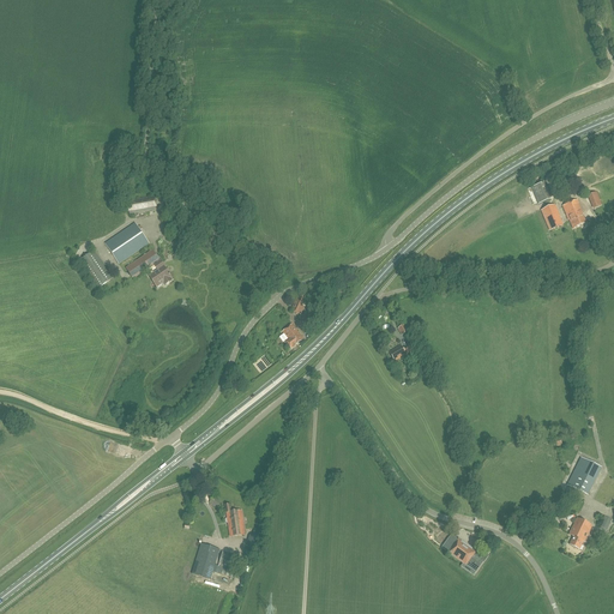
[(596,193),(589,196),(594,208),(601,205),(596,193)]
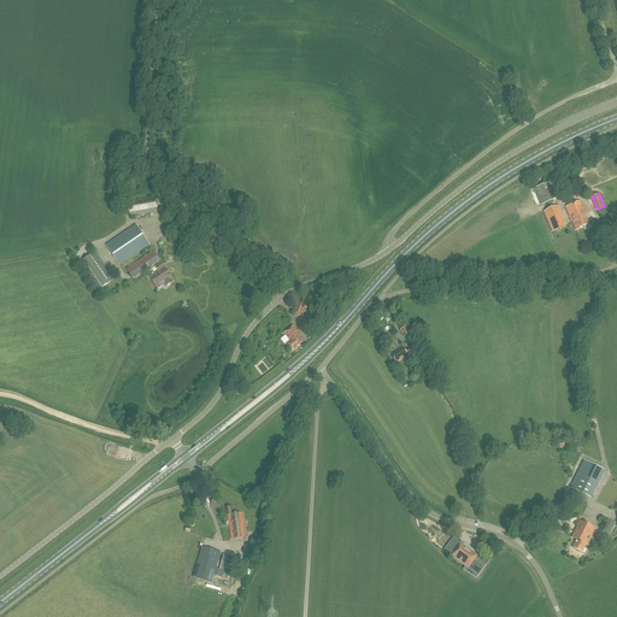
[(130,216),(157,211),(154,198),(128,201),(130,216)]
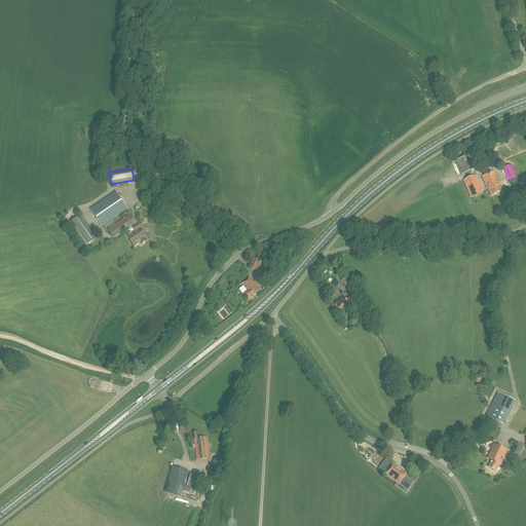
[(491,196),(502,191),(500,186),(500,185),(494,172),(482,177),(488,191),(489,191),(491,196)]
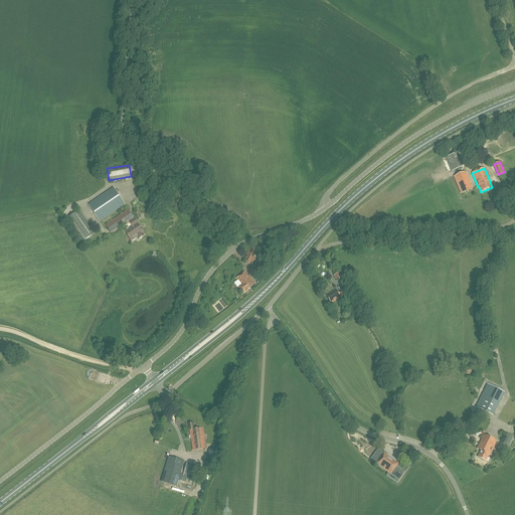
[(473,189),(466,171),(454,176),(461,193),(473,189)]
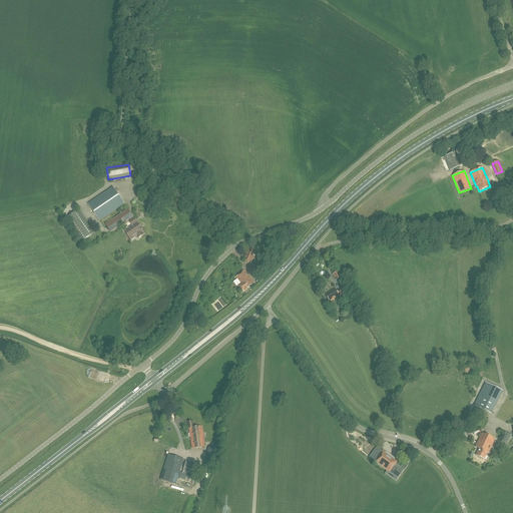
[(99,220),(121,205),(124,203),(112,186),(87,203),(99,220)]
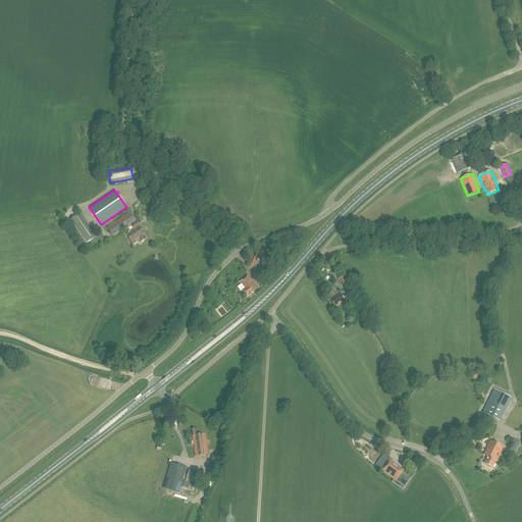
[(157,205),(160,211),(164,209),(163,207),(170,203),(168,199),(157,205)]
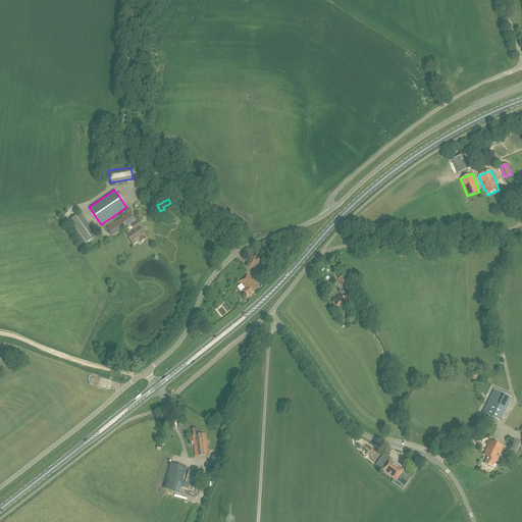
[(134,245),(139,241),(140,243),(146,238),(145,237),(146,236),(129,213),(107,228),(113,237),(132,224),(135,229),(127,236),(134,245)]
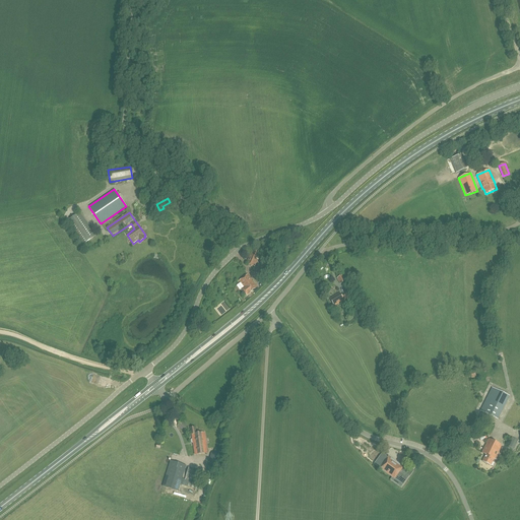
[(82,245),(95,236),(79,213),(67,221),(82,245)]
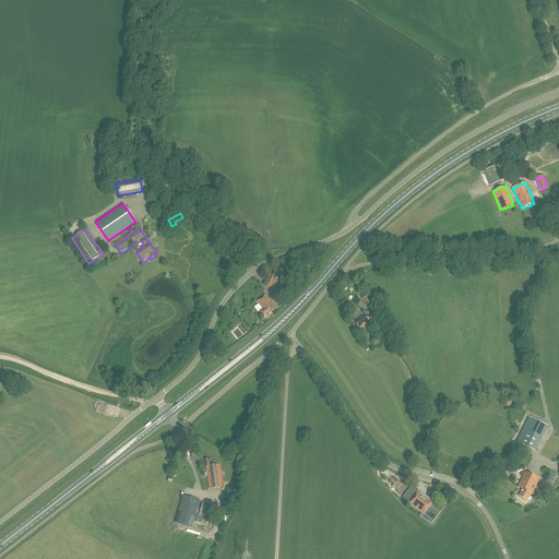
[(282,272),(272,268),(264,283),(274,287),(278,278),(276,278),(277,275),(280,276),(282,272)]
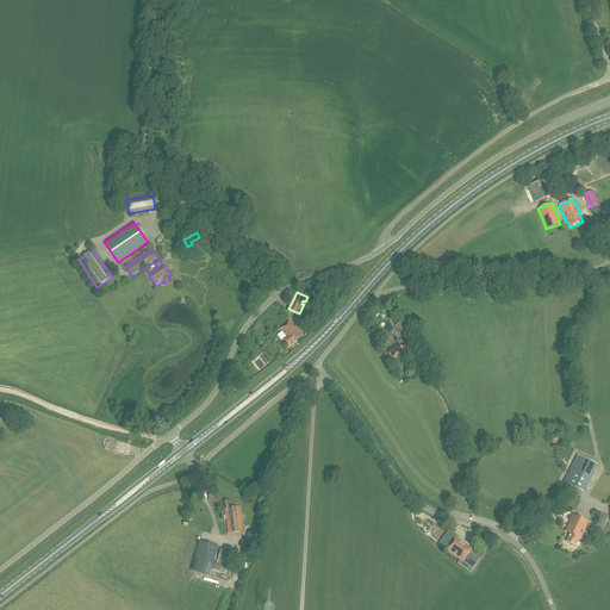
[(291,323),(280,330),(287,338),(284,341),(290,348),(302,337),(291,323)]
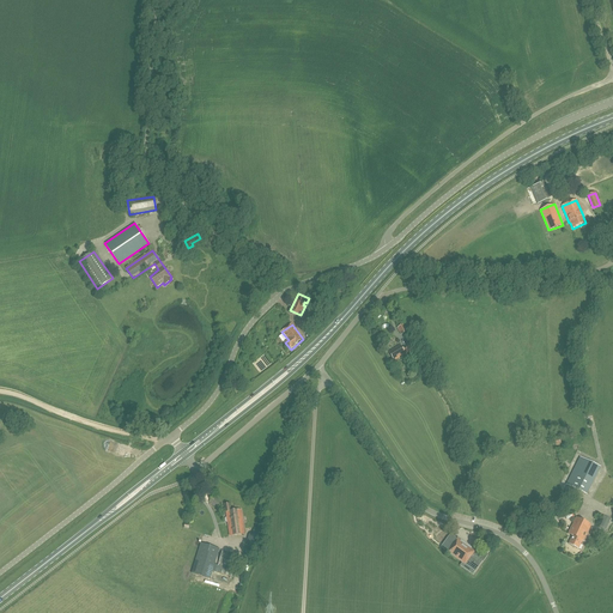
[(396,328),(401,335),(408,331),(404,325),(396,328)]
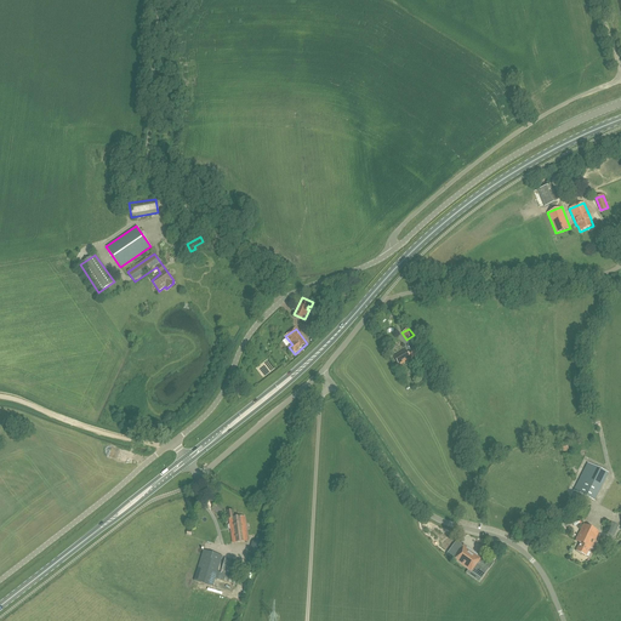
[(399,365),(416,355),(412,349),(408,353),(405,349),(394,357),(399,365)]
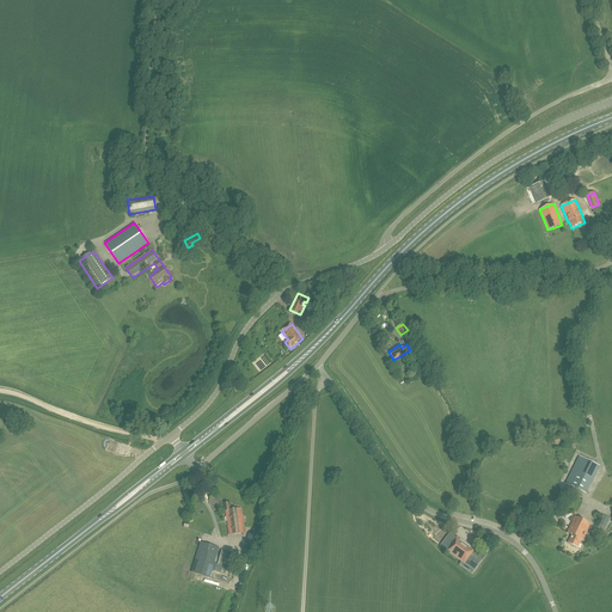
[(595,432),(604,435),(609,423),(601,420),(595,432)]
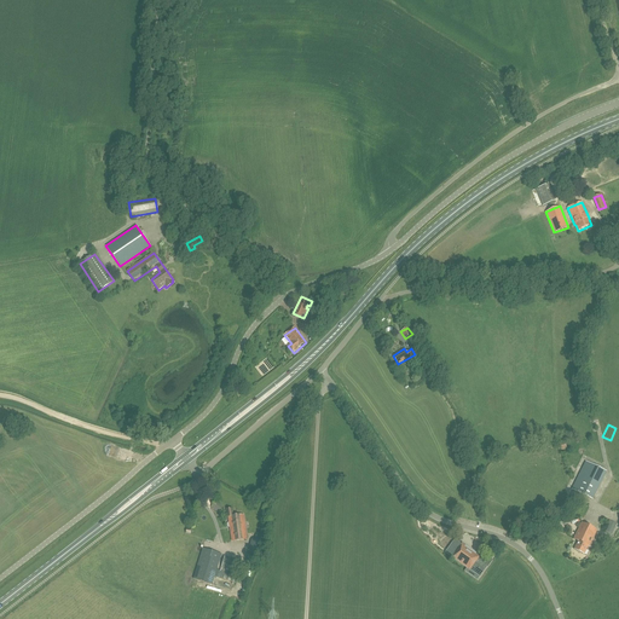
[(585,461),(572,489),(593,499),(607,472),(585,461)]
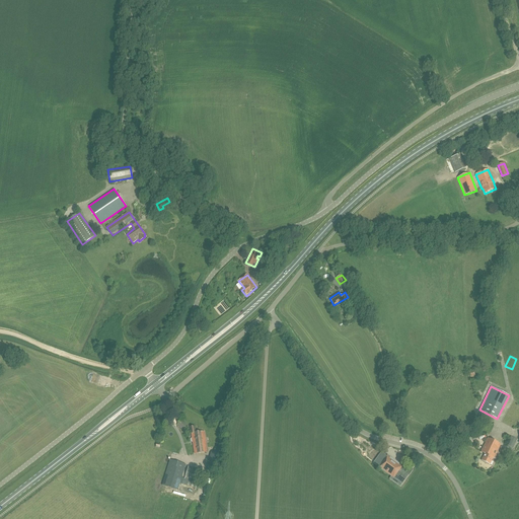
[(184,432),(189,426),(180,420),(176,426),(184,432)]
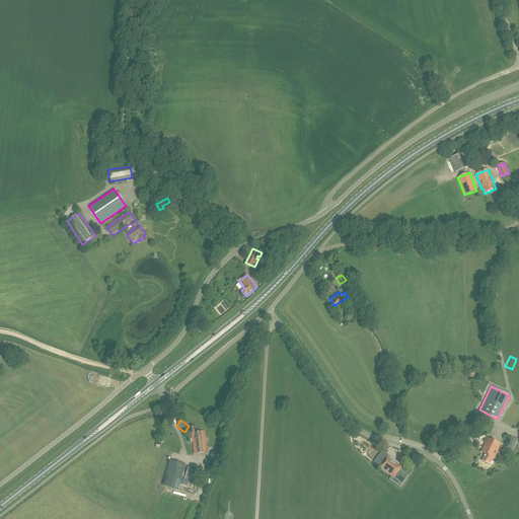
[(190,428),(191,434),(192,434),(195,454),(210,452),(209,447),(207,448),(204,432),(196,433),(195,427),(190,428)]
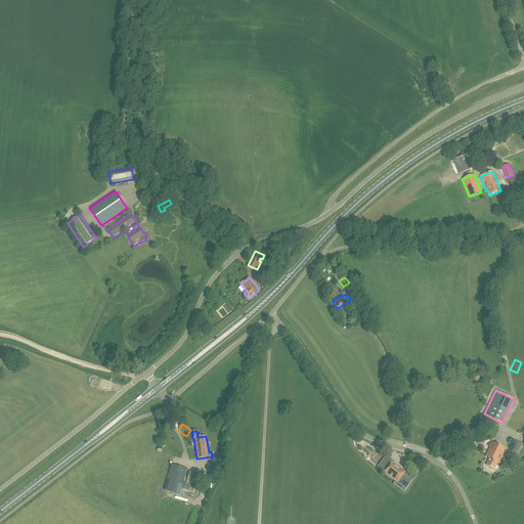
[(519,452),(523,446),(523,444),(520,441),(514,447),(519,452)]
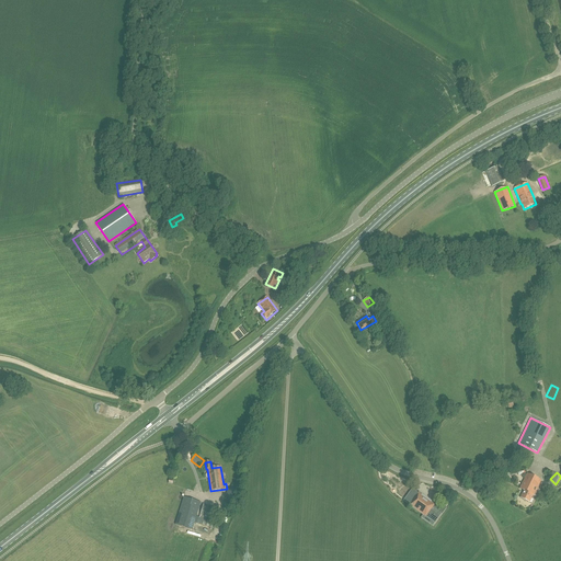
[(527,473),(521,489),(524,491),(521,499),(529,503),(533,495),(534,495),(541,481),(527,473)]
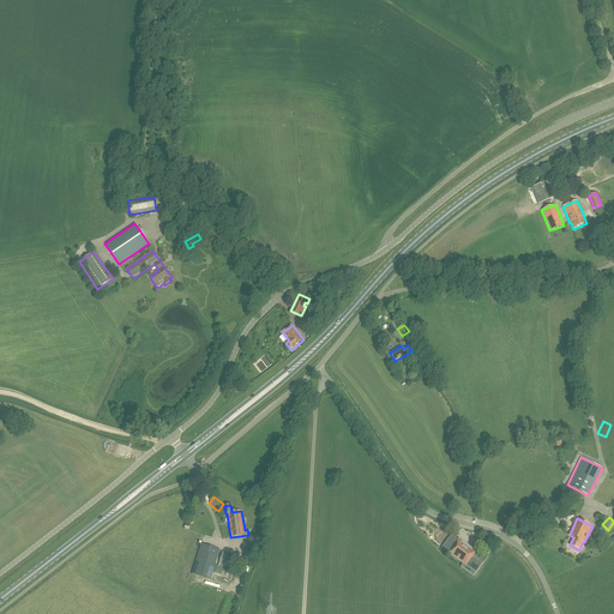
[(246,547),(259,552),(263,540),(250,535),(246,547)]
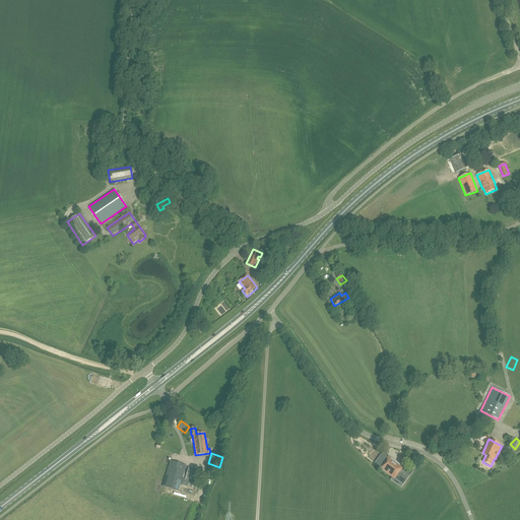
[(392,477),(395,478),(403,467),(389,457),(387,459),(381,455),(374,464),(380,468),(392,477)]
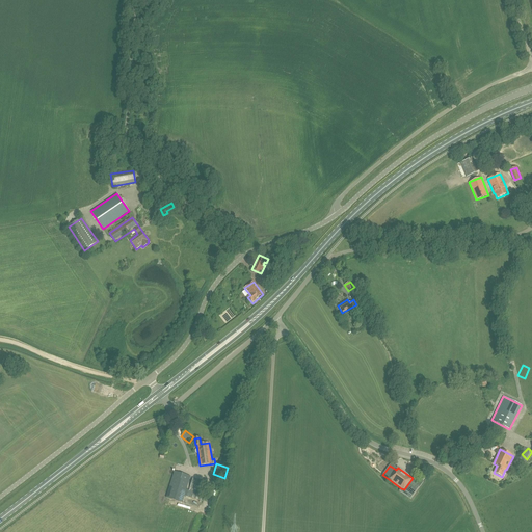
[(166,498),(182,502),(190,477),(185,476),(174,472),(166,498)]
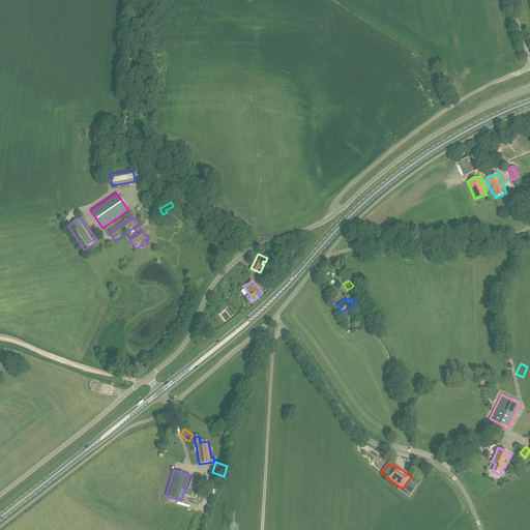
[(411,476),(403,488),(400,487),(398,489),(409,497),(416,486),(417,487),(421,480),(417,477),(417,478),(414,476),(413,477),(411,476)]
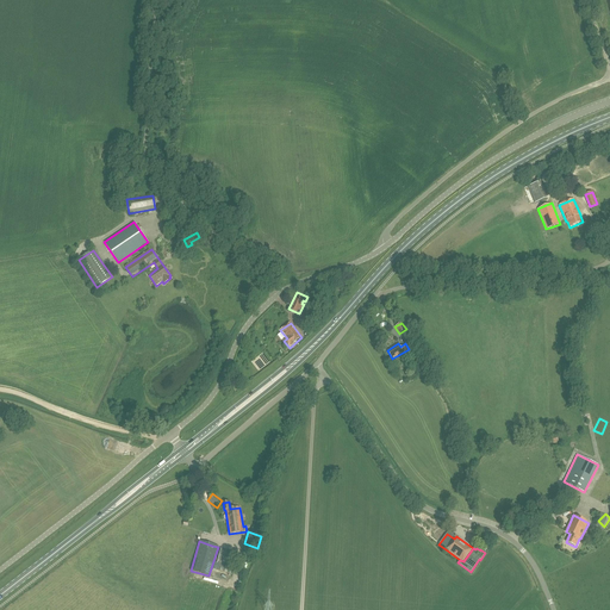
[(221,549),(217,562),(234,568),(238,554),(221,549)]
